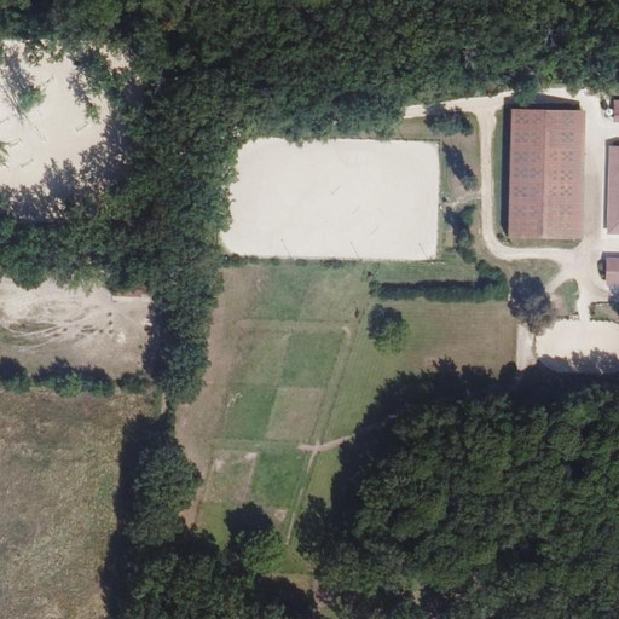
[(572,111),(507,110),(507,238),(572,239),(572,111)]
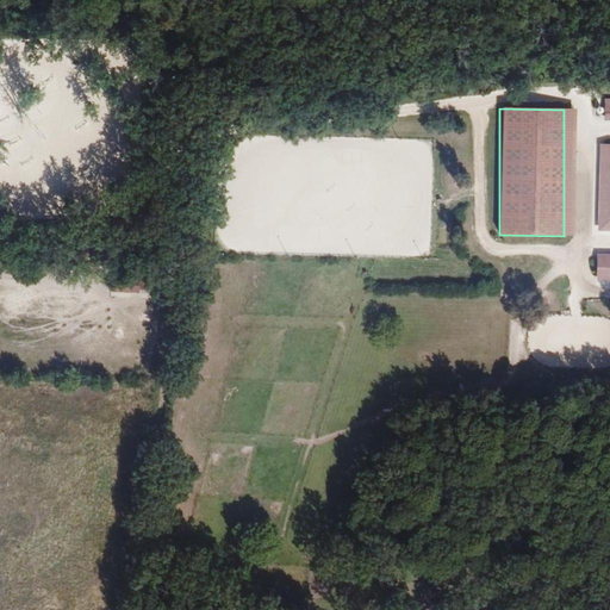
[(82,234),(79,234),(78,242),(101,246),(101,238),(82,234)]
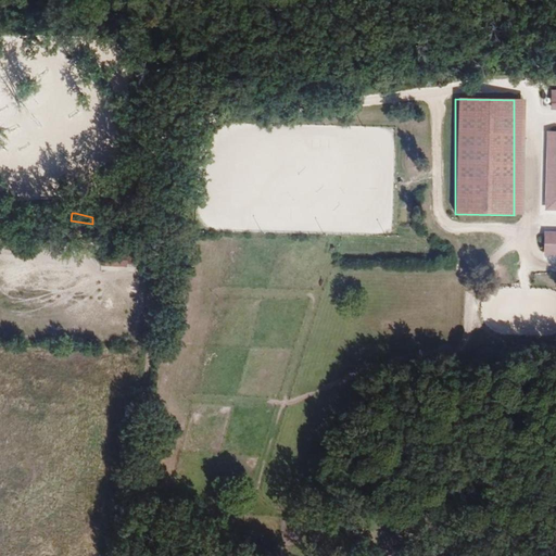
[(555,236),(542,236),(541,252),(555,252),(555,236)]
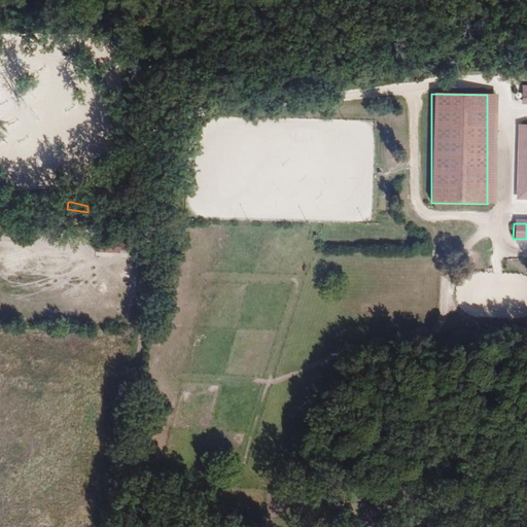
[(116,238),(95,233),(93,245),(101,246),(102,244),(125,248),(116,238)]
